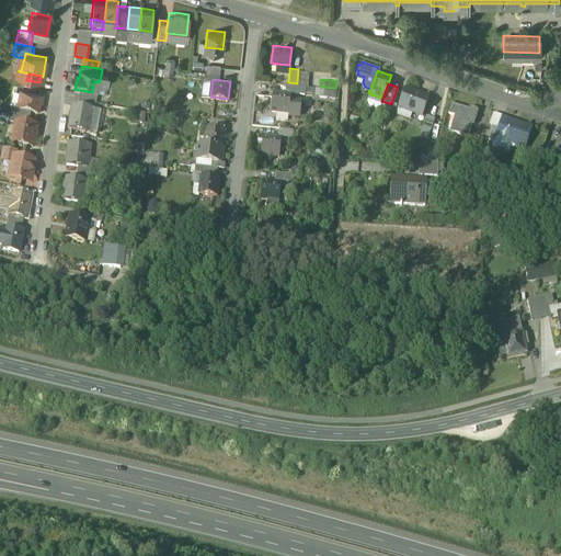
[(31,109),(37,110),(38,103),(39,103),(42,95),(41,95),(42,90),(22,86),(18,105),(31,109)]
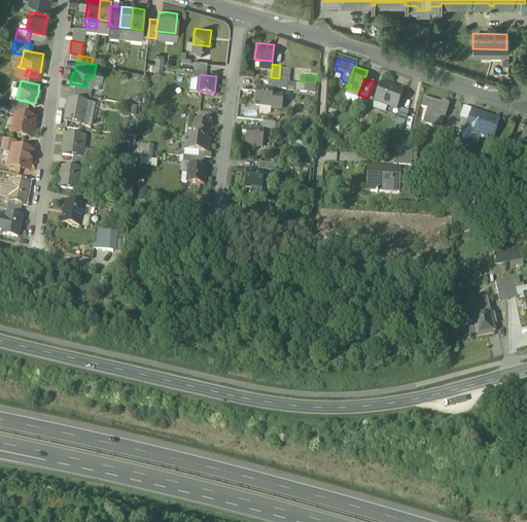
[(375,99),(396,107),(402,91),(391,87),(392,84),(382,80),(375,99)]
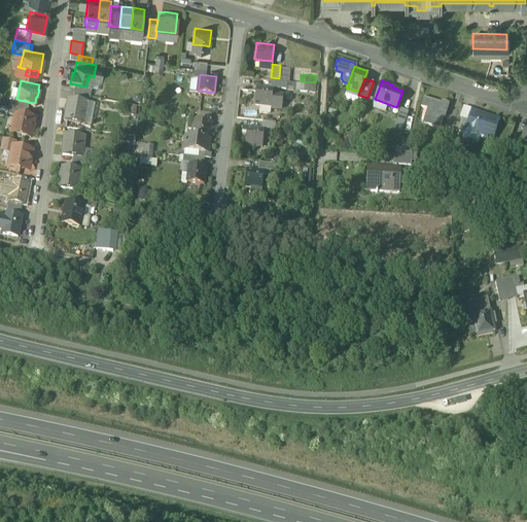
[(314,90),(315,82),(303,81),(302,89),(314,90)]
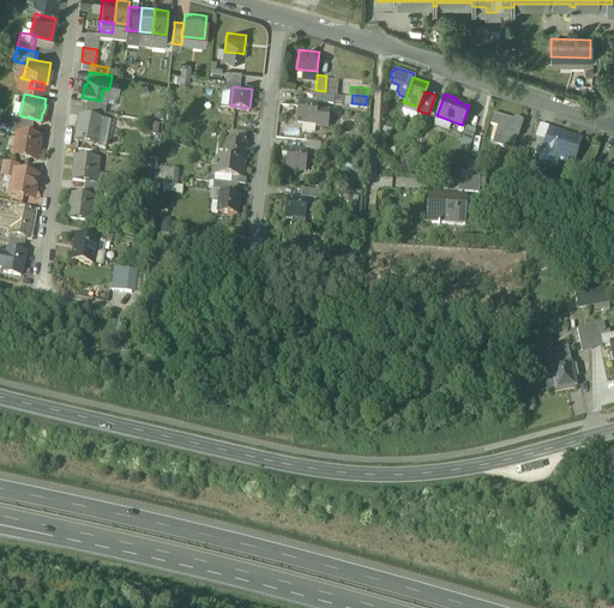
[(88,98),(86,104),(104,108),(107,101),(101,101),(88,98)]
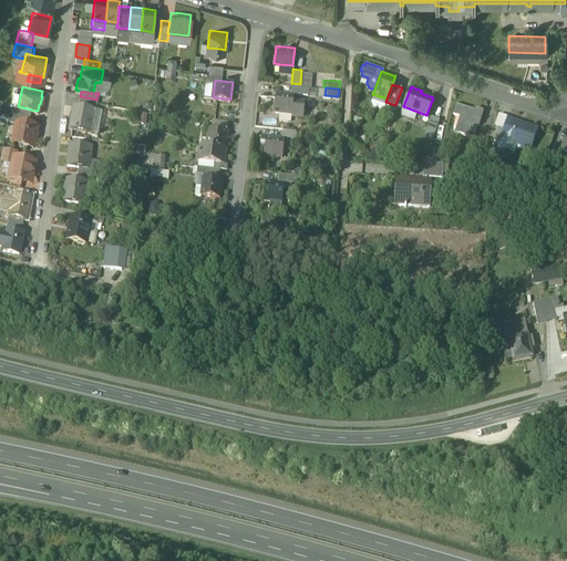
[(274,110),(291,112),(294,97),(294,93),(290,93),(276,91),(274,110)]
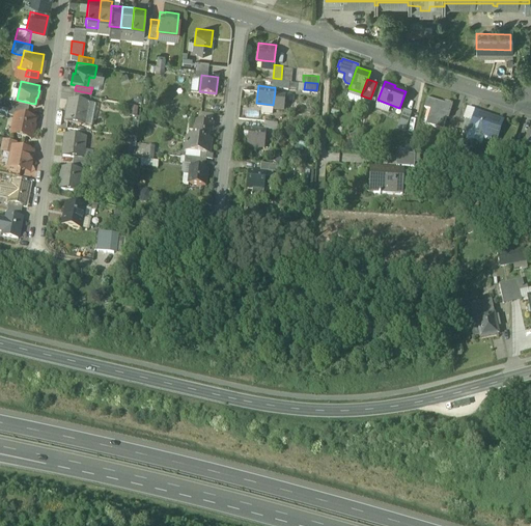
[(360,99),(361,95),(362,92),(348,88),(346,94),(360,99)]
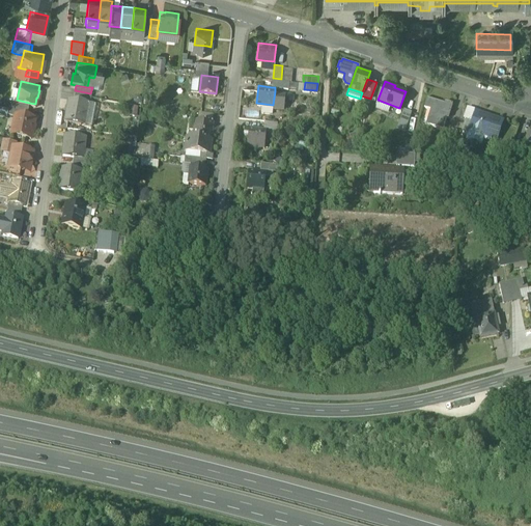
[(89,100),(90,93),(75,90),(73,97),(89,100)]
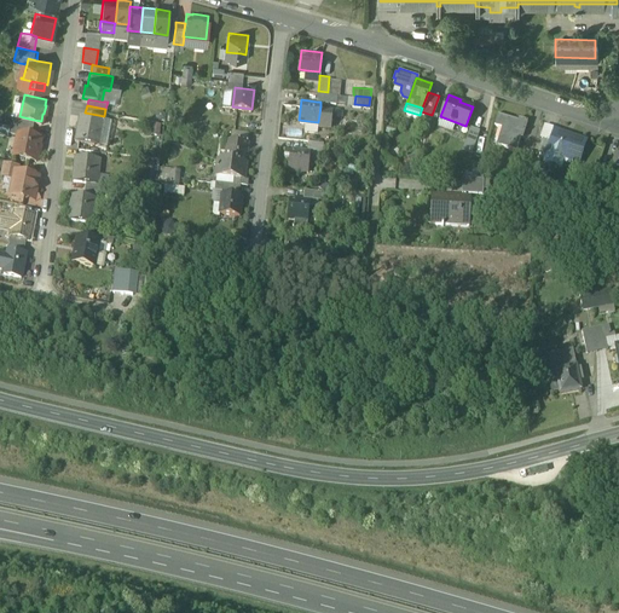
[(331,108),(320,107),(318,122),(318,125),(330,126),(331,108)]
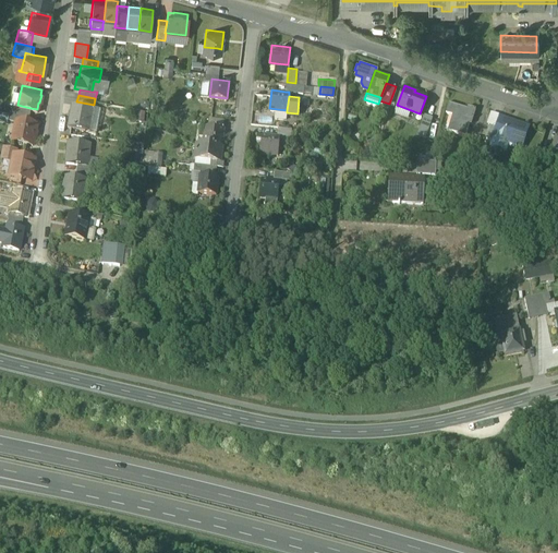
[(449,129),(465,133),(470,117),(473,118),(473,116),(475,107),(466,104),(466,106),(448,100),(445,111),(453,113),(449,129)]
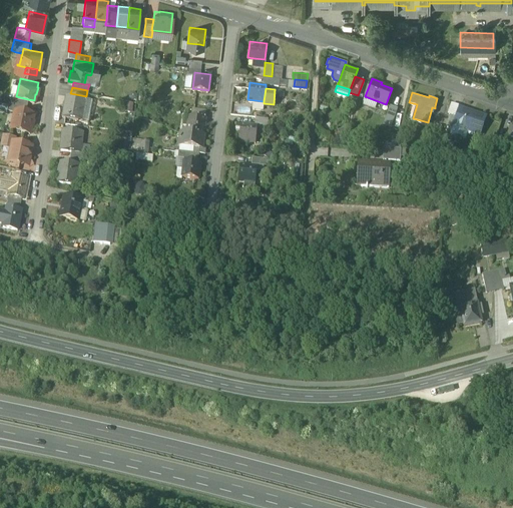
[(61,114),(78,117),(79,107),(84,108),(86,96),(70,93),(67,93),(65,104),(63,104),(61,114)]
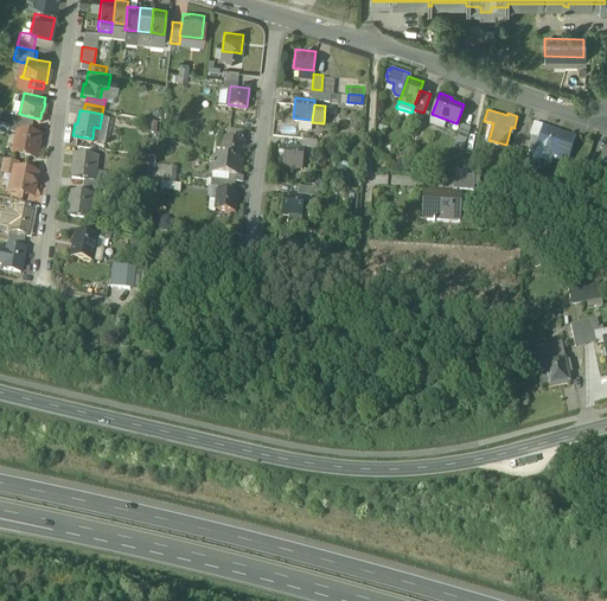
[(13,112),(11,120),(32,125),(33,117),(19,114),(13,112)]
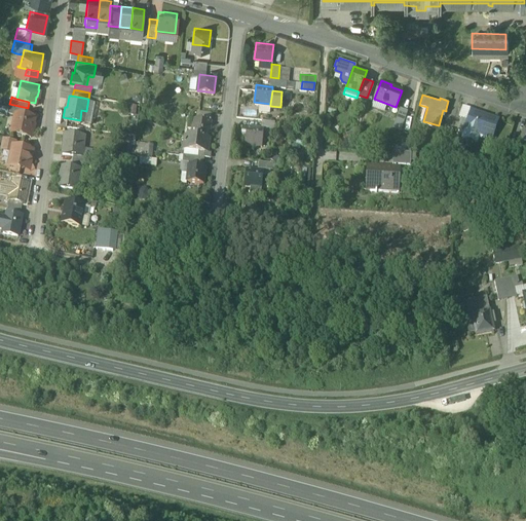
[(472,106),(462,103),(458,114),(462,116),(467,117),(472,108),(472,106)]
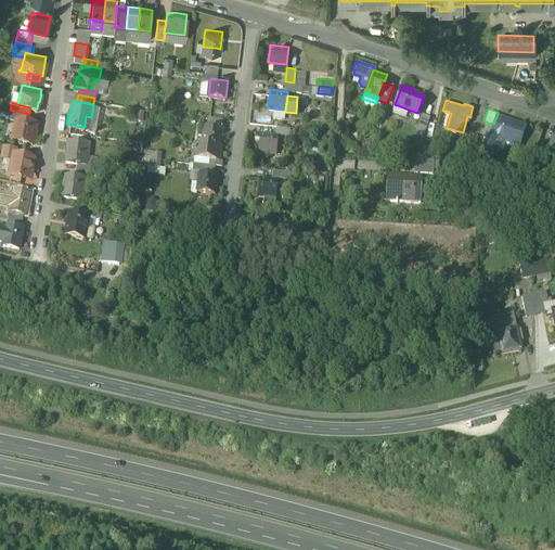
[(28,120),(29,114),(10,110),(9,116),(16,118),(16,117),(28,120)]
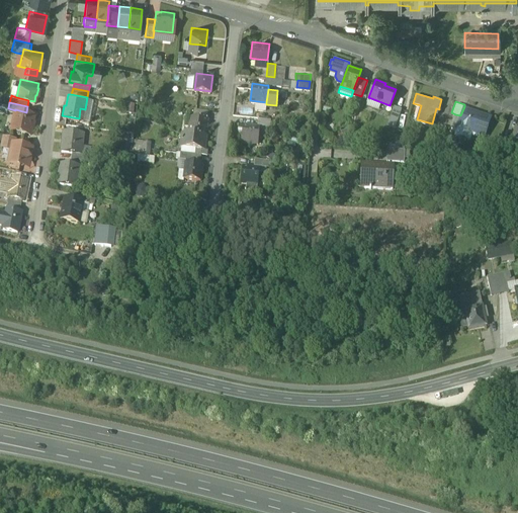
[(389,122),(396,125),(402,107),(395,105),(389,122)]
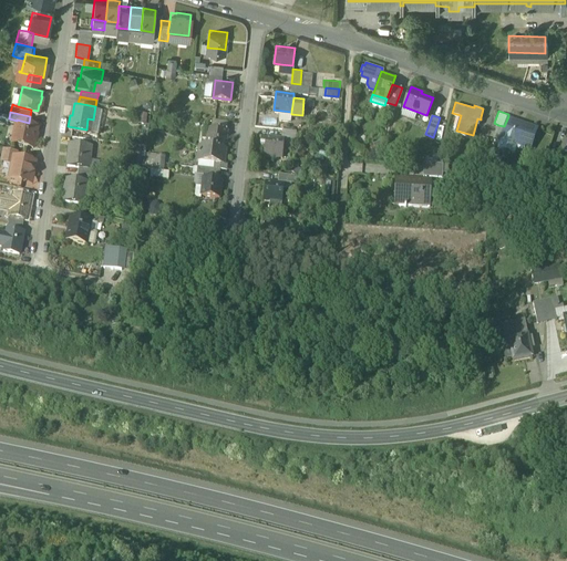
[(516,141),(529,145),(536,126),(508,116),(504,126),(502,135),(502,136),(516,141)]
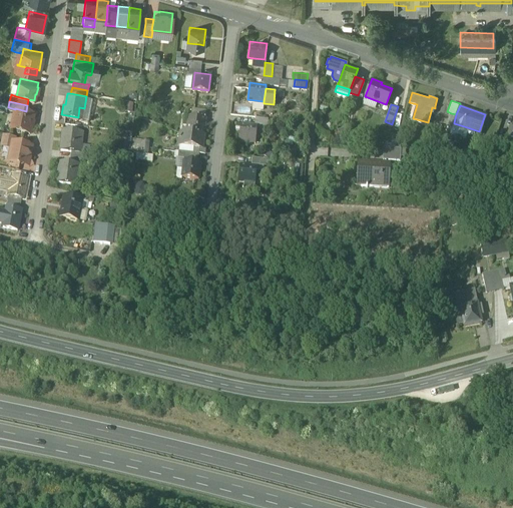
[(21,129),(30,130),(31,125),(32,125),(33,118),(32,118),(33,112),(26,111),(15,108),(15,109),(11,127),(14,127),(15,128),(19,129),(21,129)]
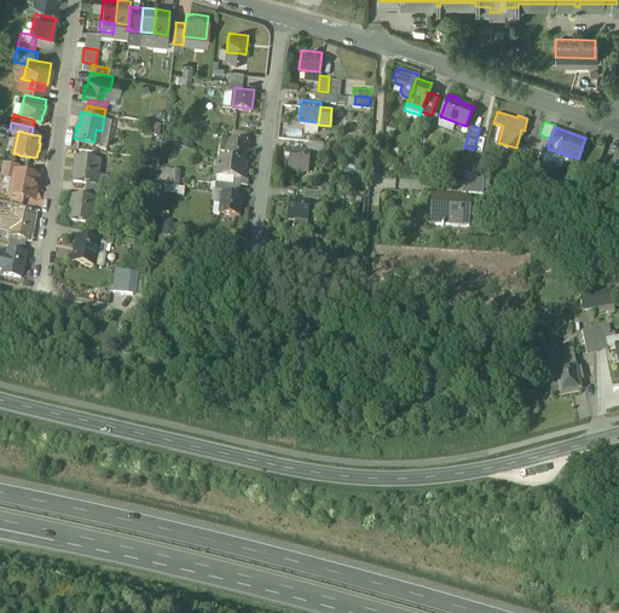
[(544,137),(539,150),(547,152),(548,149),(548,148),(550,138),(544,137)]
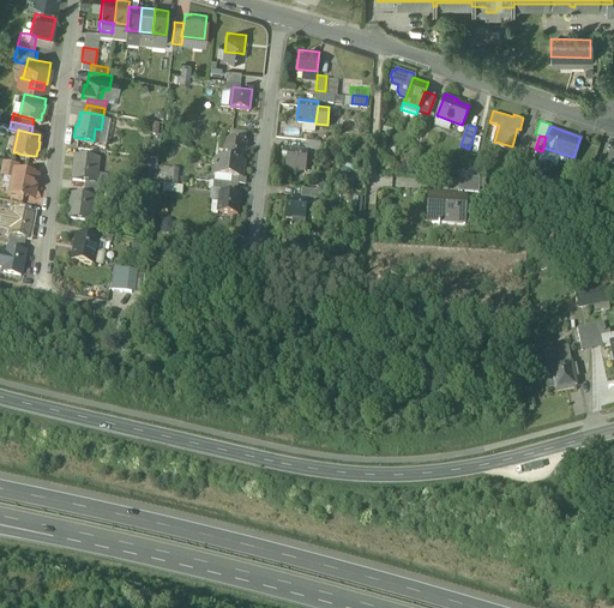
[(226,137),(224,155),(223,156),(244,158),(245,139),(244,139),(228,137),(226,137)]
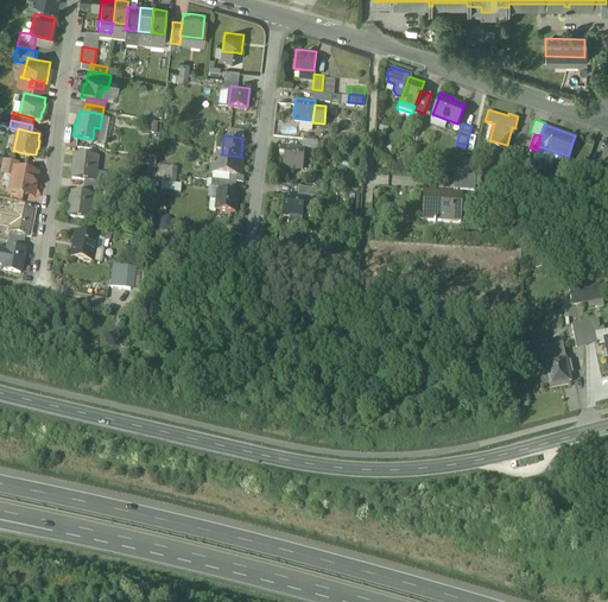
[(304,146),(322,149),(323,139),(305,137),(304,146)]
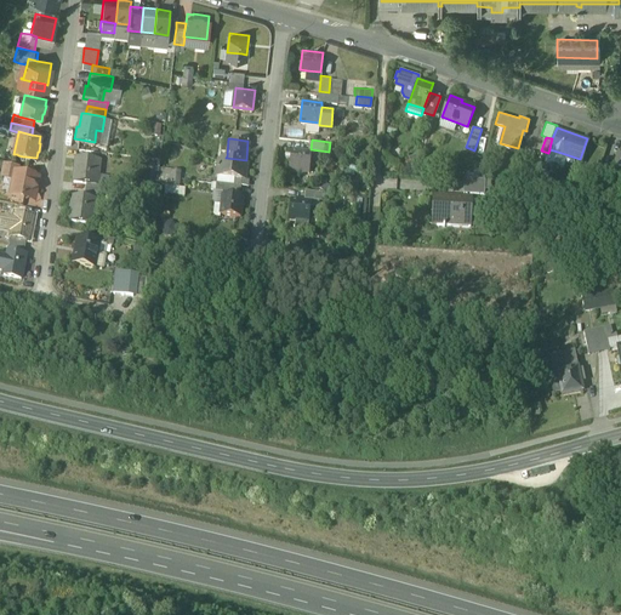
[(289,166),(309,169),(311,149),(291,147),(289,166)]
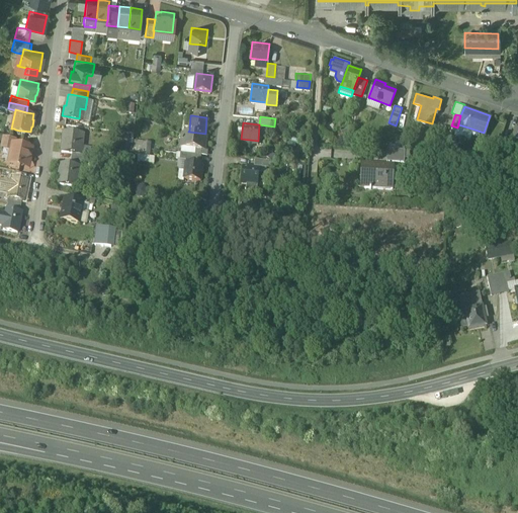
[(434,141),(442,143),(445,124),(438,123),(434,141)]
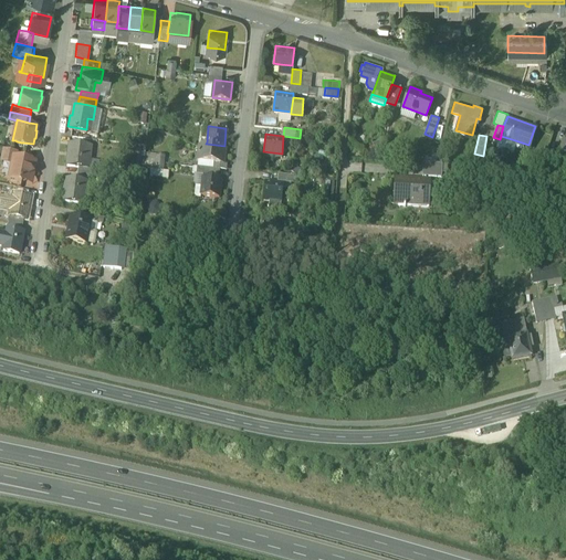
[(554,165),(565,169),(565,135),(564,135),(554,165)]
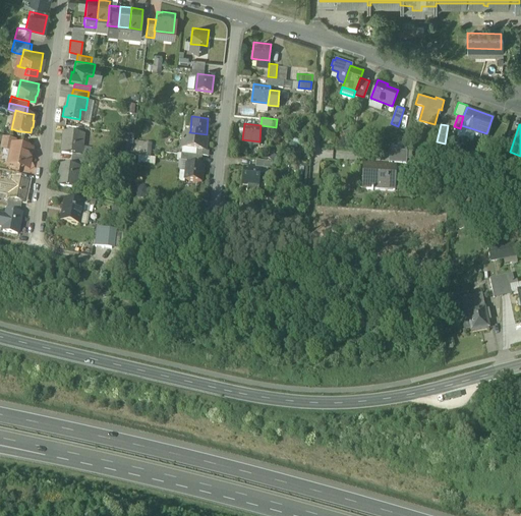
[(460,128),(459,133),(471,137),(474,129),(461,125),(460,128)]
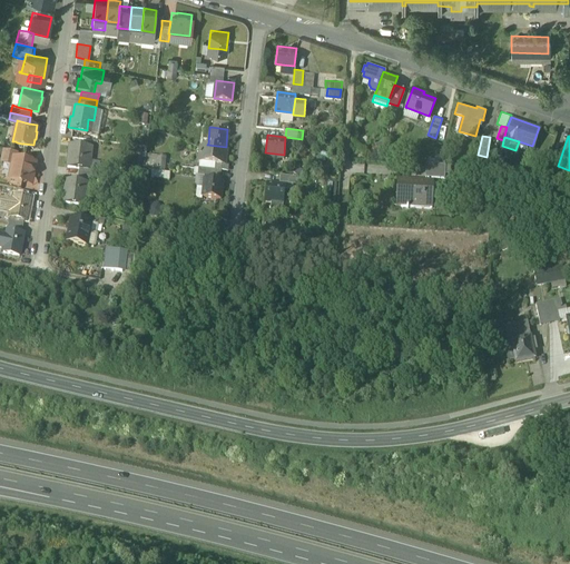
[(79,165),(89,166),(91,144),(69,141),(67,164),(79,165)]
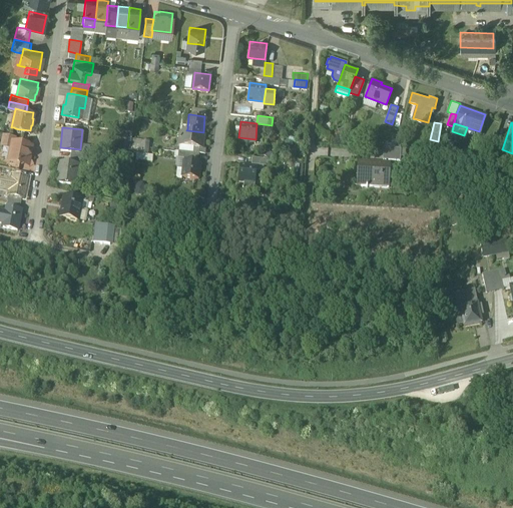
[(203,132),(186,130),(187,129),(181,129),(180,135),(179,135),(179,136),(180,136),(179,142),(193,144),(201,145),(202,138),(201,138),(201,132),(203,133),(203,132)]
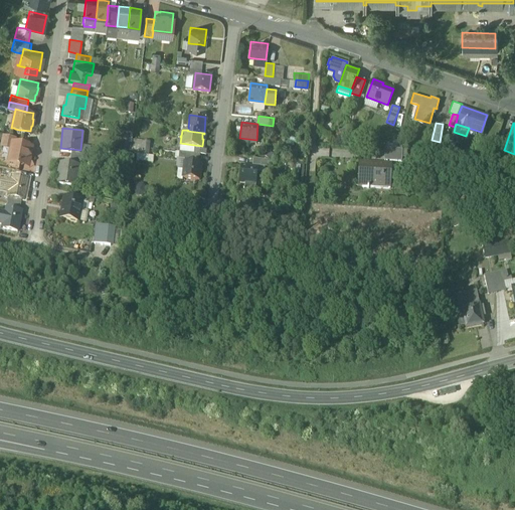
[(1,143),(11,146),(12,142),(14,142),(14,140),(16,135),(3,132),(1,143)]
